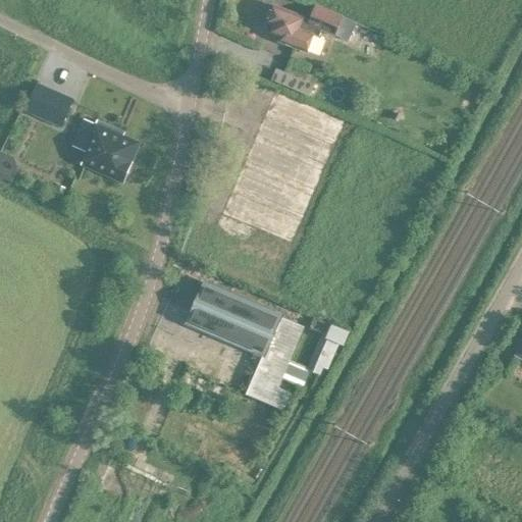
[(308,17),(306,22),(319,29),(333,34),(347,39),(354,20),(345,15),(314,2),(308,17)]
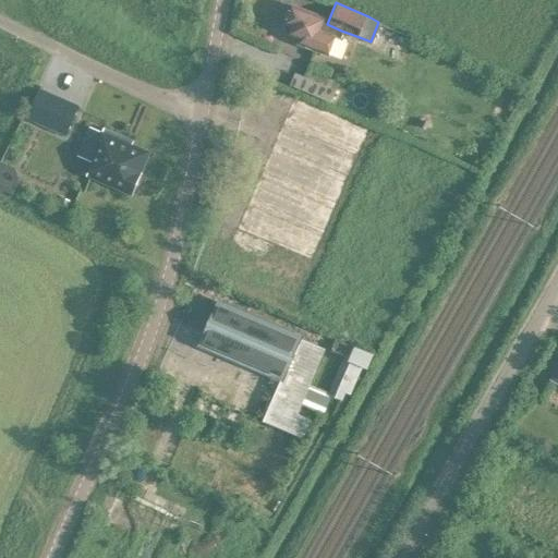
[(284,21),(281,29),(282,31),(298,36),(295,41),(327,53),(334,36),(339,38),(341,31),(327,24),(329,19),(322,16),(323,15),(290,3),(288,9),(284,10),(282,15),(283,19),(283,21),(284,21)]
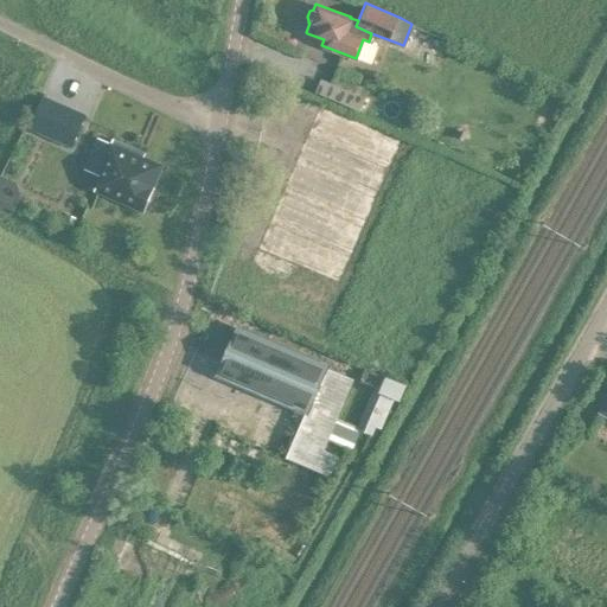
[(83,113),(40,94),(26,127),(70,145),(83,113)]
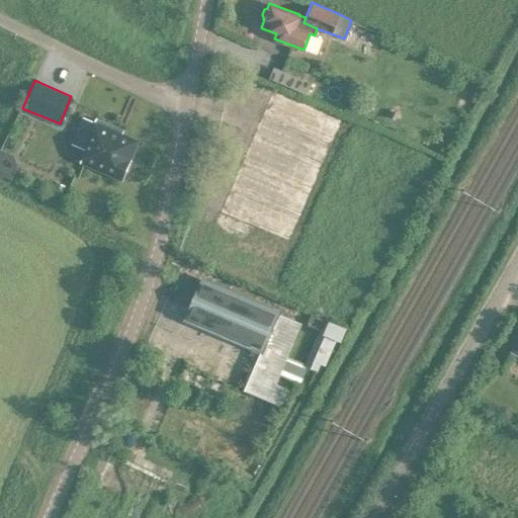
[(79,161),(121,179),(131,159),(128,159),(137,140),(110,127),(112,124),(95,116),(81,148),(84,149),(79,161)]
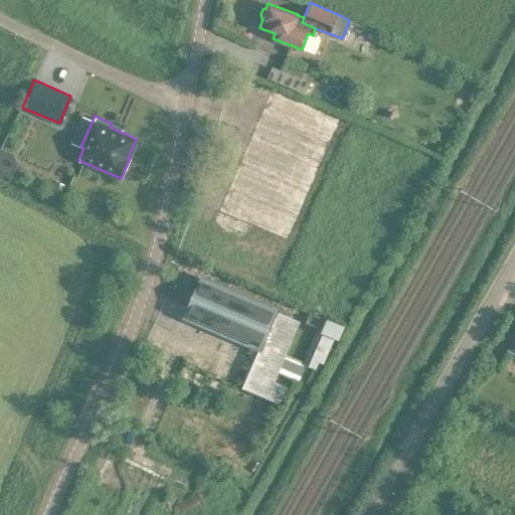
[(299,319),(200,278),(184,316),(259,347),(241,386),(279,402),(286,385),(273,380),(299,319)]
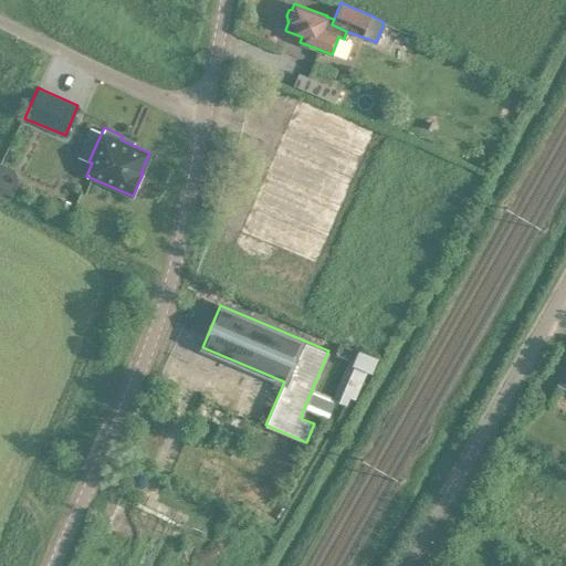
[(328,396),(344,402),(347,395),(353,397),(367,364),(347,354),(328,396)]
